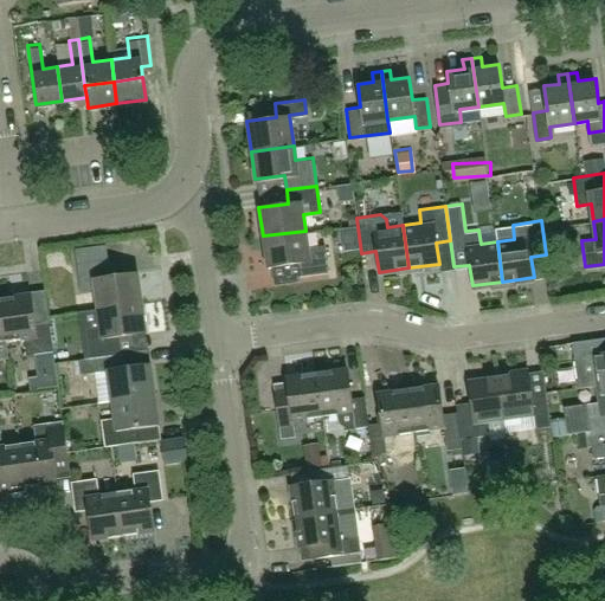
[(308,246),(306,231),(263,236),(266,265),(297,262),(298,275),(328,271),(324,244),(308,246)]
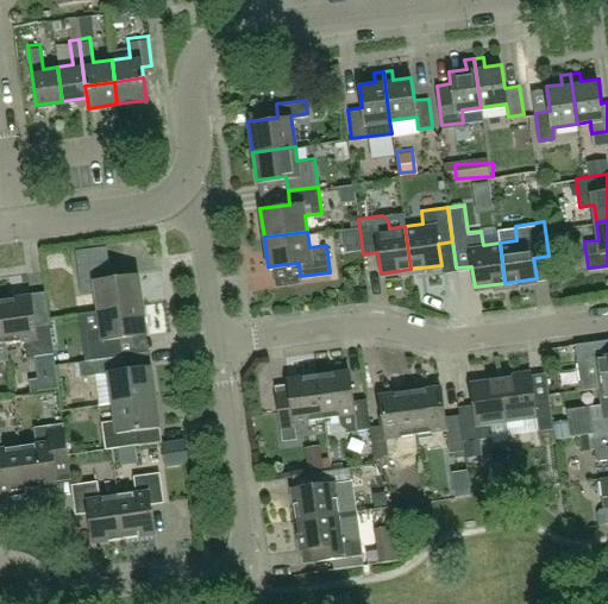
[(99,309),(140,303),(137,275),(110,280),(107,260),(77,264),(81,294),(96,291),(99,309)]
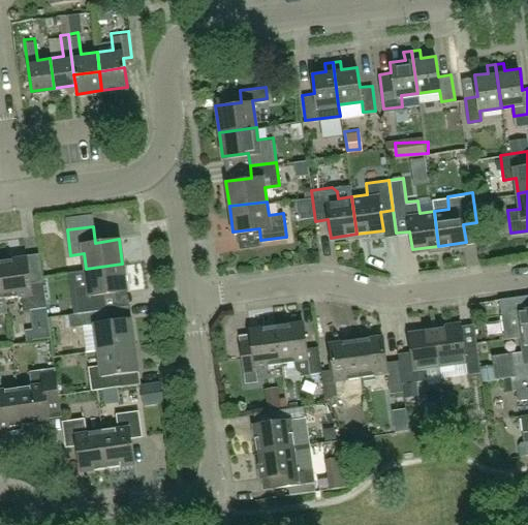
[(124,256),(147,258),(149,238),(126,236),(124,256)]
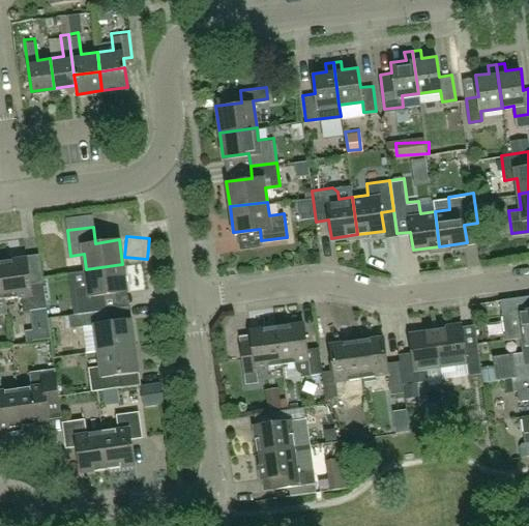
[(1,261),(5,297),(22,295),(23,310),(47,307),(42,281),(30,282),(27,257),(1,261)]
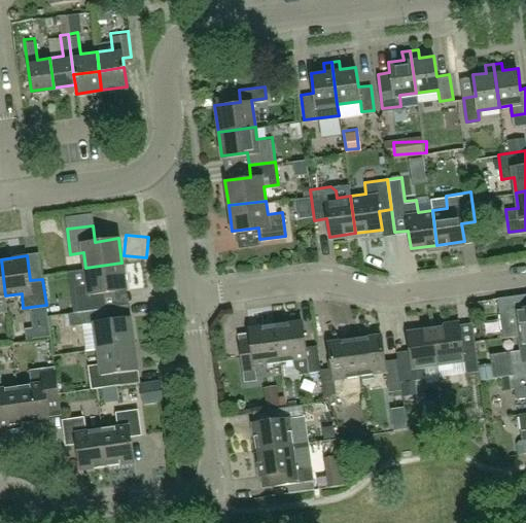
[(121,263),(85,268),(88,283),(75,285),(78,310),(104,307),(102,291),(126,288),(121,263)]
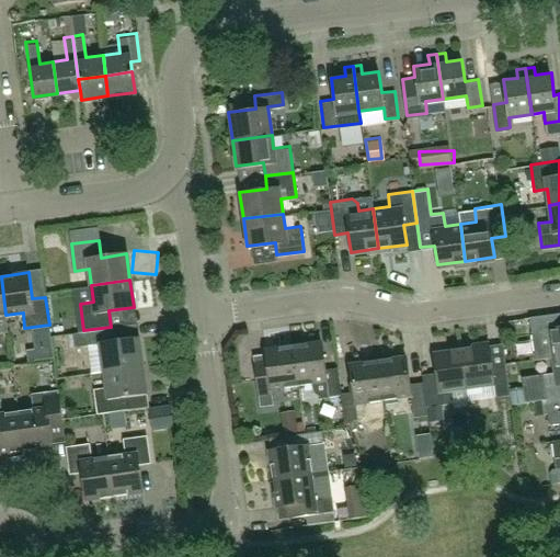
[(536,357),(553,355),(559,353),(559,310),(529,315),(536,357)]
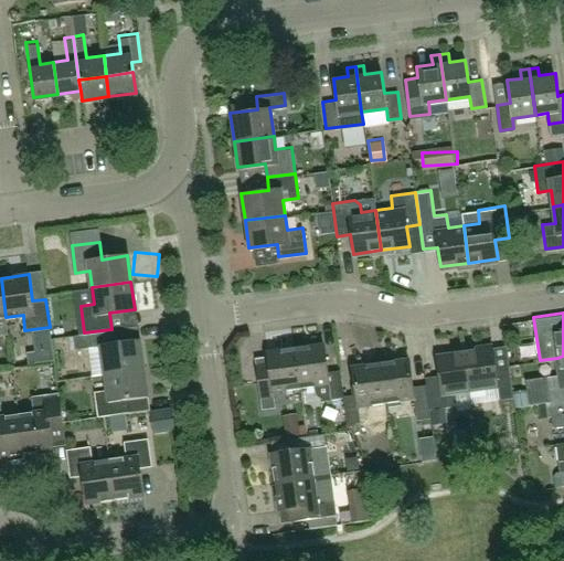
[(75,348),(86,347),(91,372),(104,371),(104,372),(142,367),(138,339),(119,341),(117,328),(112,329),(84,332),(73,335),(75,348)]
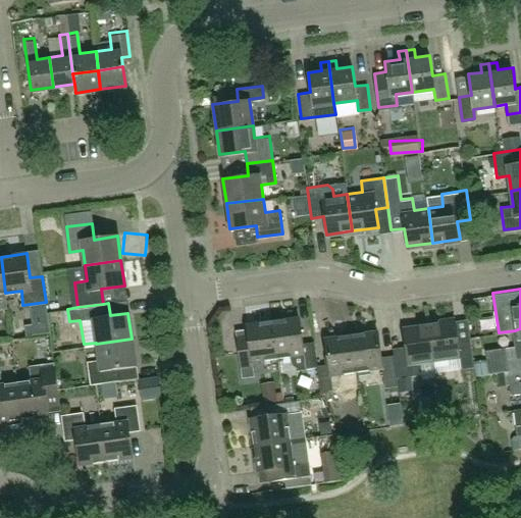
[(298,368),(304,367),(316,366),(316,365),(312,341),(301,343),(298,317),(271,320),(276,356),(290,355),(291,363),(298,368)]
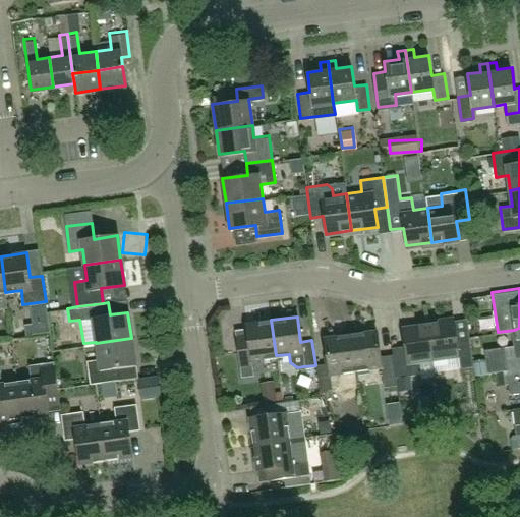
[(427,323),(432,358),(458,355),(459,367),(473,365),(469,335),(455,337),(453,320),(450,320),(449,318),(438,319),(438,322),(427,323)]
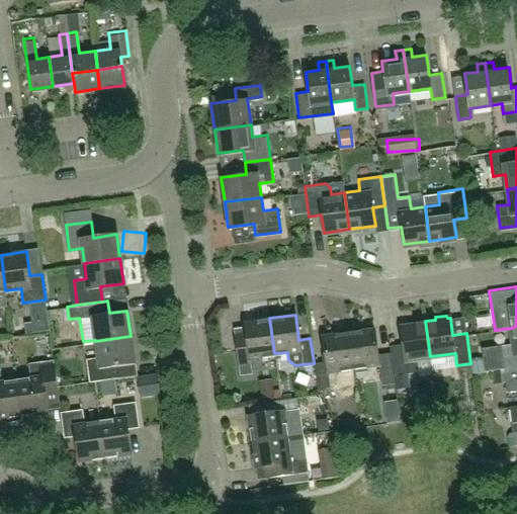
[(248,357),(274,353),(269,318),(244,322),(245,332),(234,334),(240,373),(251,372),(248,357)]
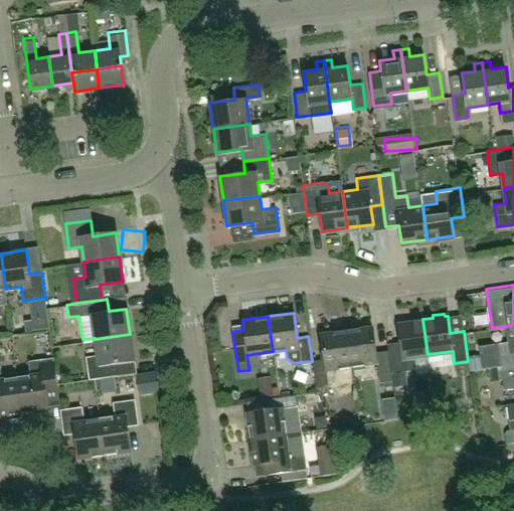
[(414,356),(427,354),(422,319),(395,323),(398,340),(386,342),(387,349),(391,371),(404,369),(416,368),(414,356)]
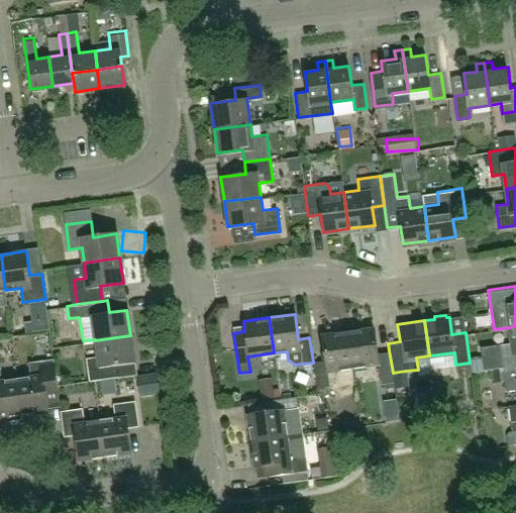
[(515,325),(510,327),(512,342),(500,343),(503,367),(515,365),(515,325)]
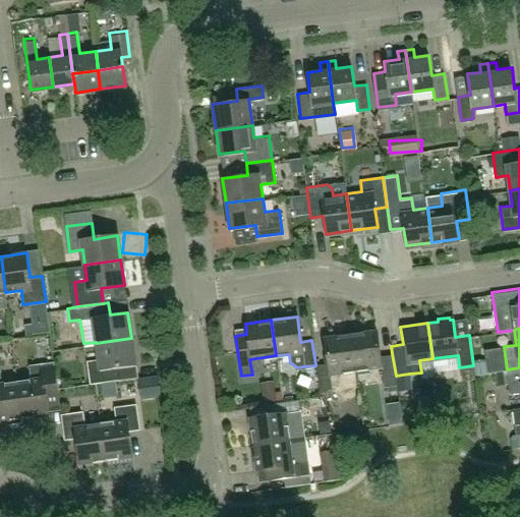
[(350,334),(354,369),(381,365),(383,385),(397,384),(396,376),(392,353),(380,355),(376,331),(350,334)]
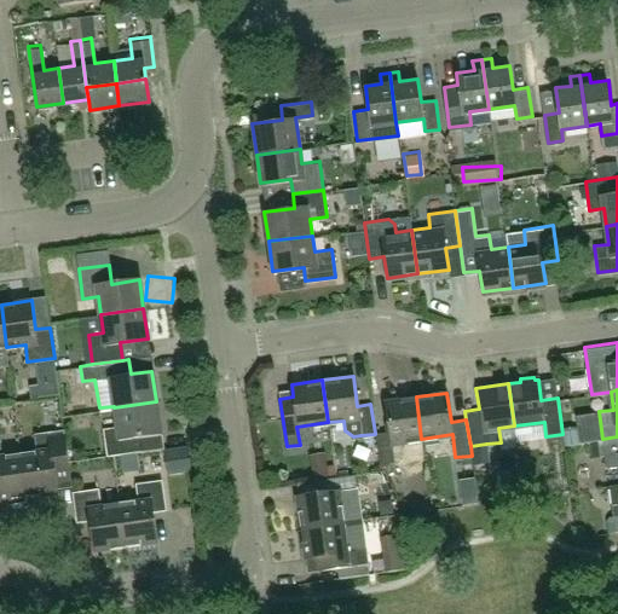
[(421,439),(416,397),(383,401),(388,430),(375,433),(375,434),(379,462),(392,459),(391,442),(421,439)]
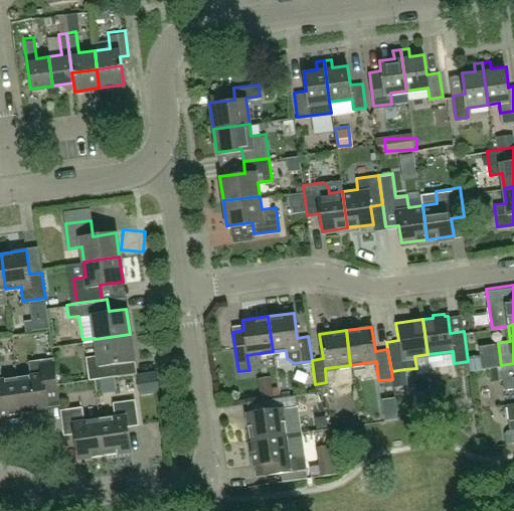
[(133,360),(130,334),(95,339),(97,355),(86,357),(89,379),(118,375),(116,362),(133,360)]
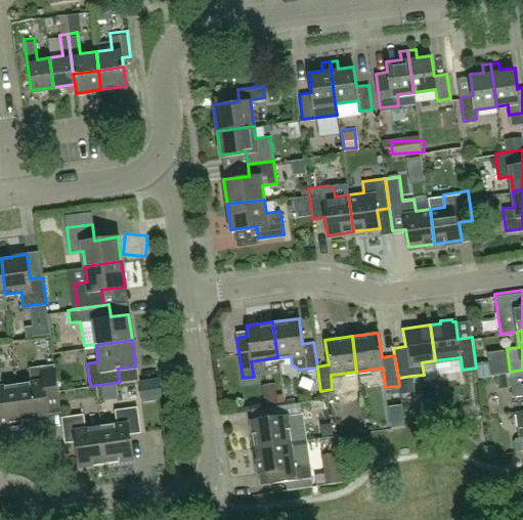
[(23,420),(48,417),(44,390),(56,388),(53,363),(29,367),(31,382),(17,384),(23,420)]
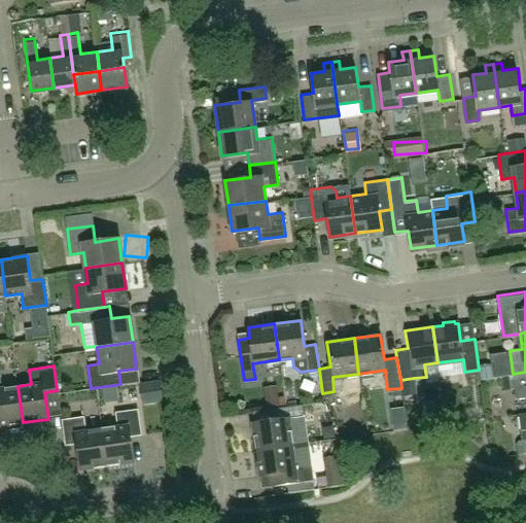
[(525,395),(525,372),(513,374),(509,375),(511,387),(514,386),(516,397),(525,395)]
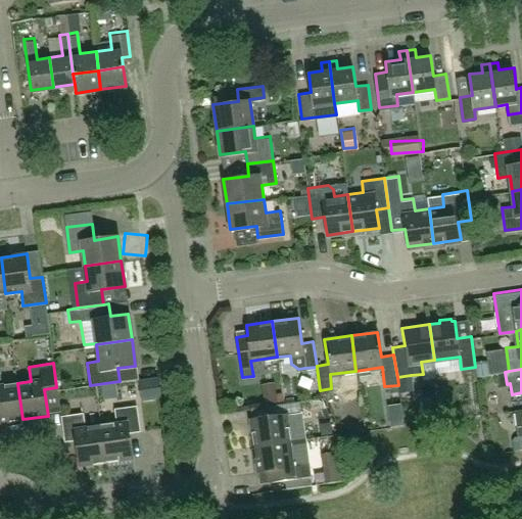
[(21,423),(22,419),(17,383),(2,385),(0,370),(0,422),(5,422),(7,425),(21,423)]
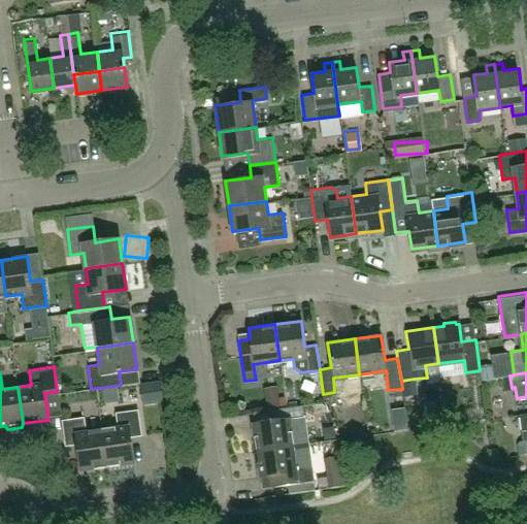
[(256,450),(307,443),(302,403),(276,406),(277,420),(253,423),(256,450)]
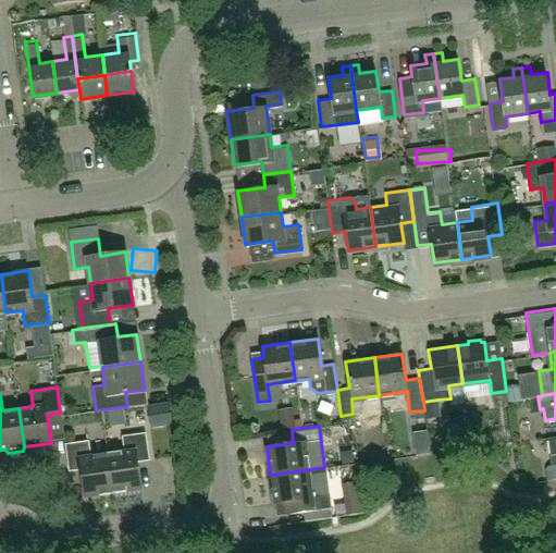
[(123,451),(107,453),(112,491),(140,488),(136,459),(148,458),(145,432),(121,435),(123,451)]
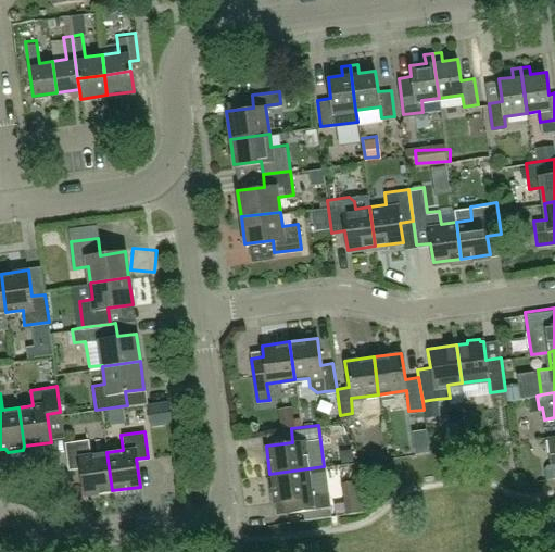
[(67,469),(68,469),(80,467),(84,494),(112,490),(106,452),(91,454),(89,439),(64,442),(67,469)]
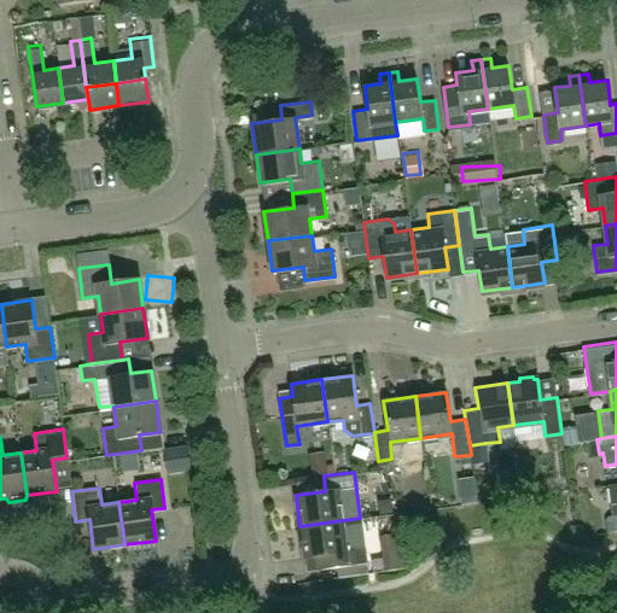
[(337,576),(367,572),(360,518),(300,526),(304,556),(315,555),(316,568),(336,566),(337,576)]
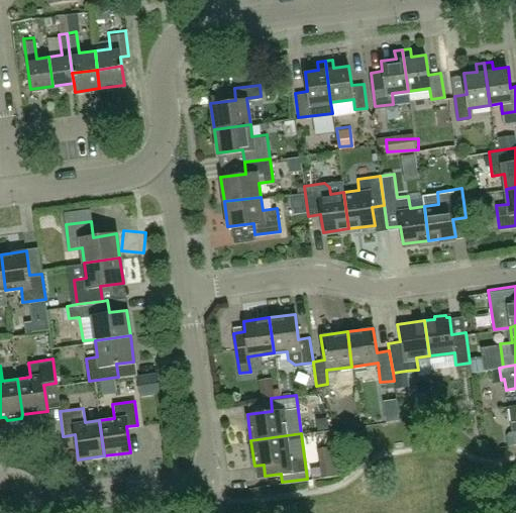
[(325,475),(338,473),(334,444),(321,446),(325,475)]
